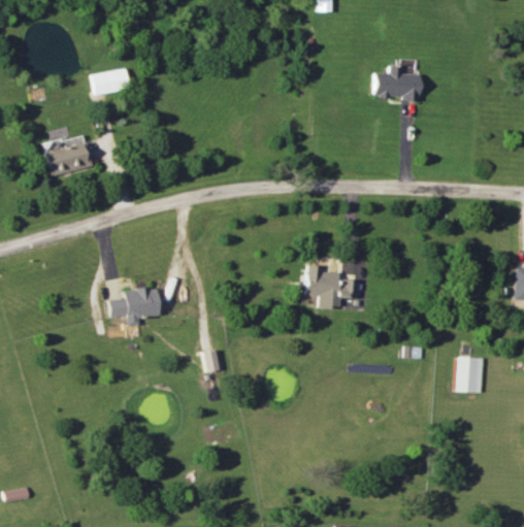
[(331,11),(330,0),(317,0),(317,11),(331,11)]
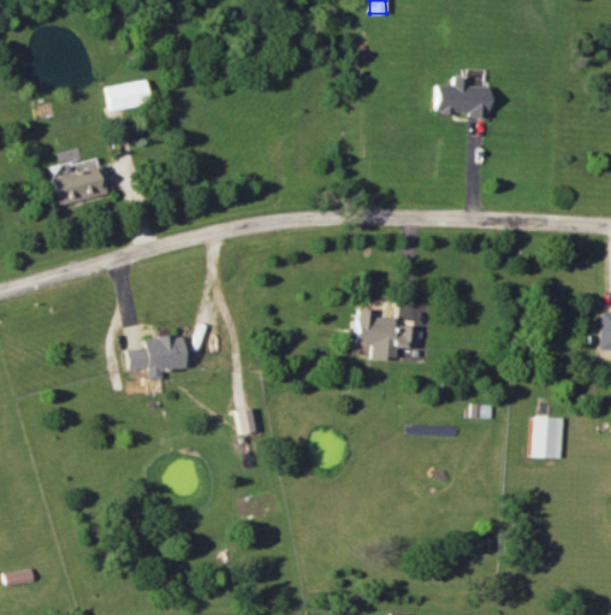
[(435,84),(434,113),(469,113),(469,117),(488,118),(488,87),(468,86),(468,76),(452,76),(452,84),(435,84)]
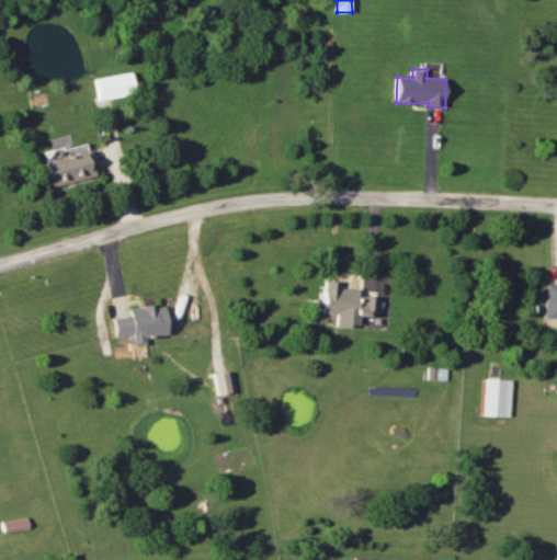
[(137,93),(133,72),(97,79),(101,101),(137,93)]
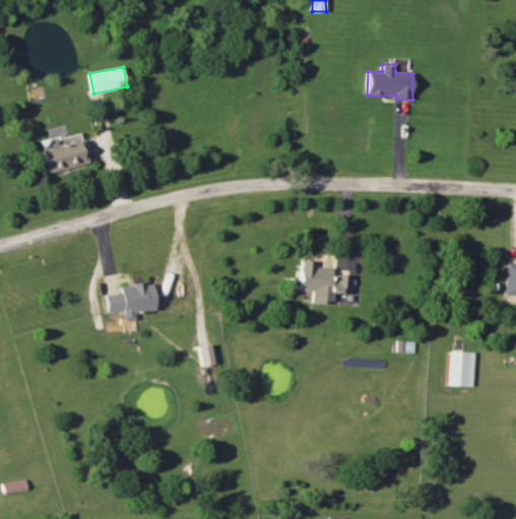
[(89,164),(82,132),(42,142),(50,174),(89,164)]
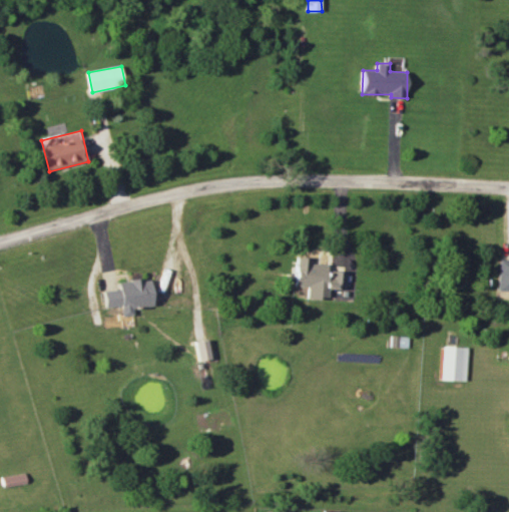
[(347,272),(328,271),(328,265),(311,264),(311,258),(297,257),(296,287),(308,288),(308,298),(329,299),(330,289),(346,290),(347,272)]
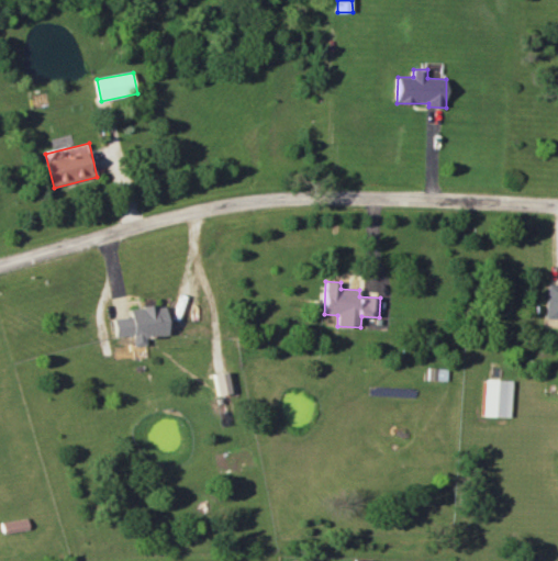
[(557,284),(548,284),(547,318),(557,318),(557,284)]
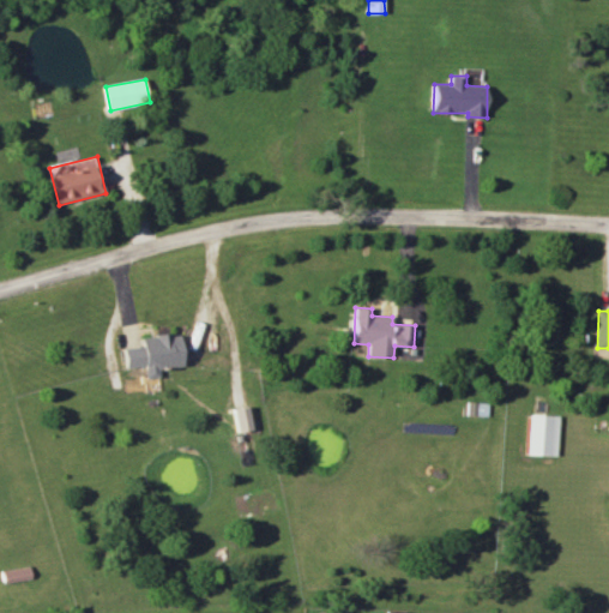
[(126,348),(128,368),(148,366),(150,379),(163,377),(162,368),(186,365),(182,334),(144,338),(145,347),(126,348)]
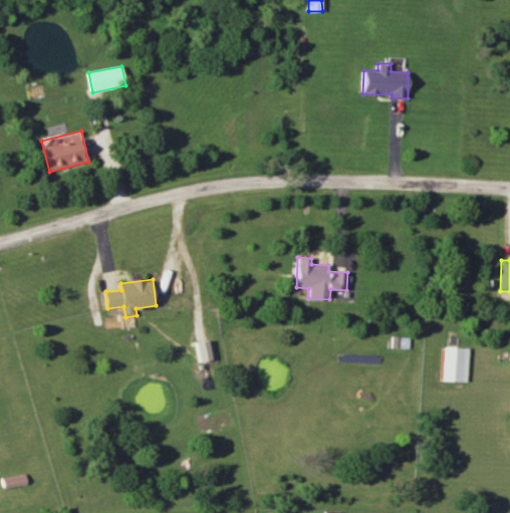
[(411,338),(399,337),(398,347),(410,348),(411,338)]
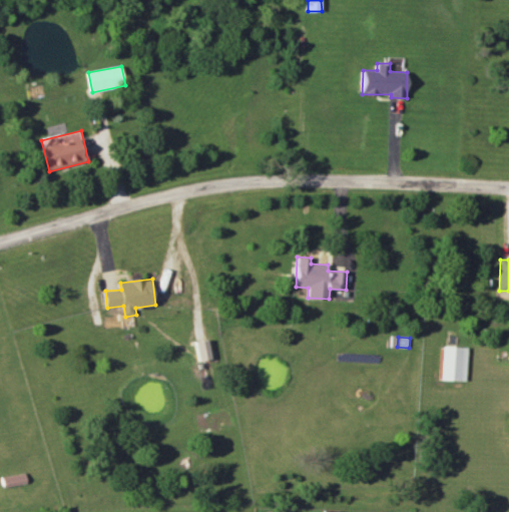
[(197,342),(200,362),(213,360),(210,340),(197,342)]
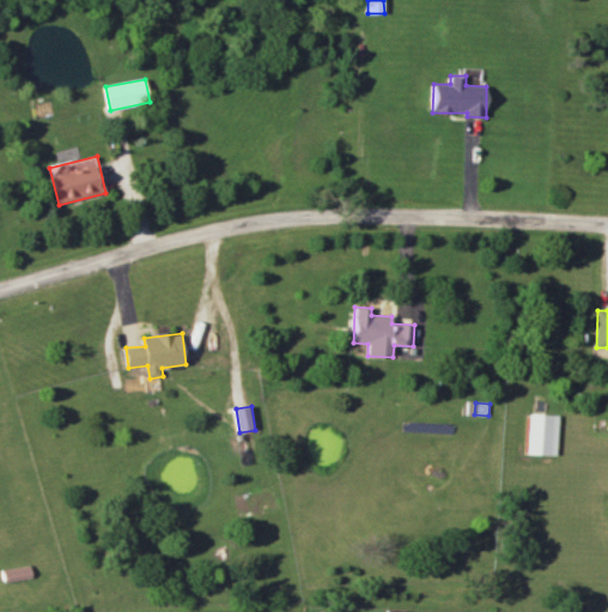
[(559,455),(560,416),(530,414),(529,454),(559,455)]
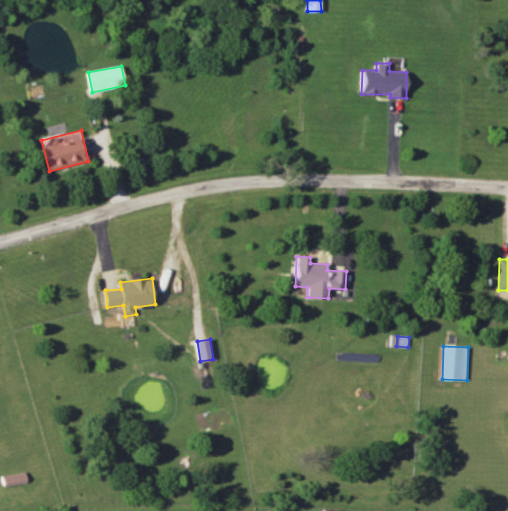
[(5,486),(28,483),(27,472),(4,475),(5,486)]
